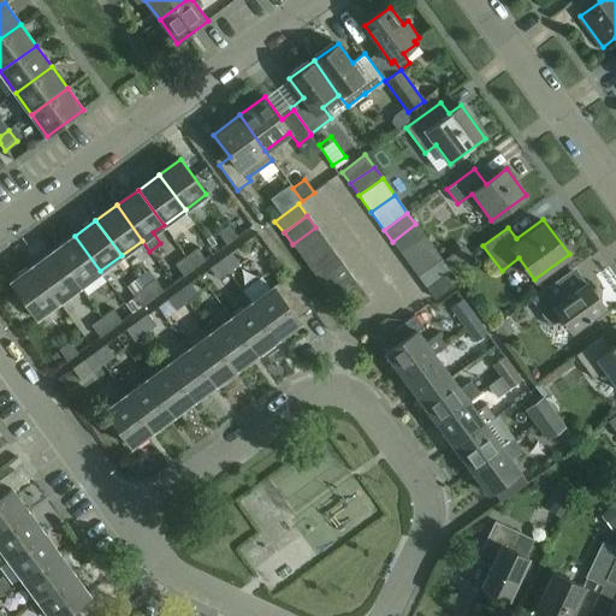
[(237,235),(229,224),(218,232),(226,244),(237,235)]
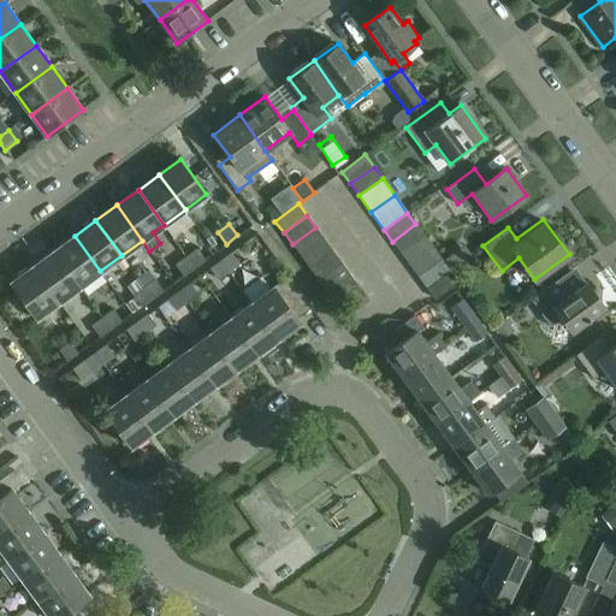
[(415,224),(392,242),(401,253),(425,236),(415,224)]
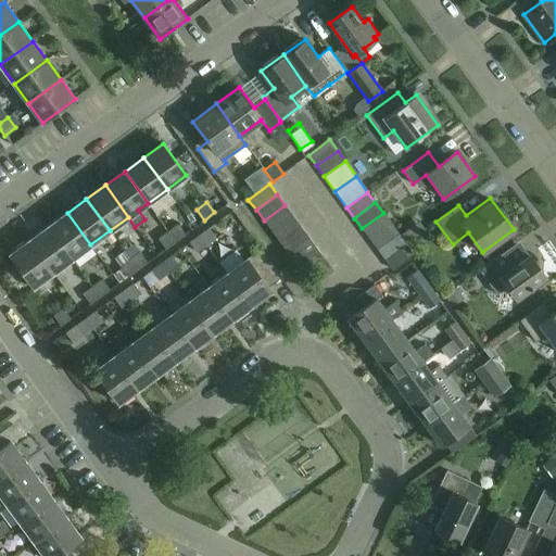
[(292,215),(285,205),(264,220),(272,231),(292,215)]
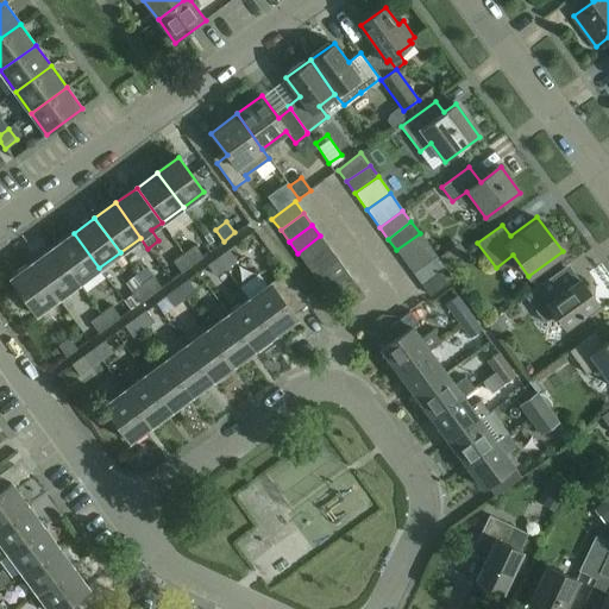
[(245,255),(262,245),(253,227),(236,237),(245,255)]
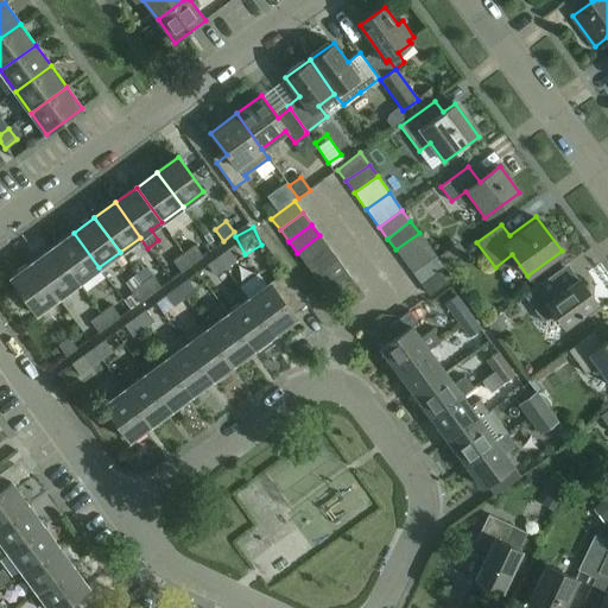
[(74,233),(52,248),(77,283),(99,267),(74,233)]
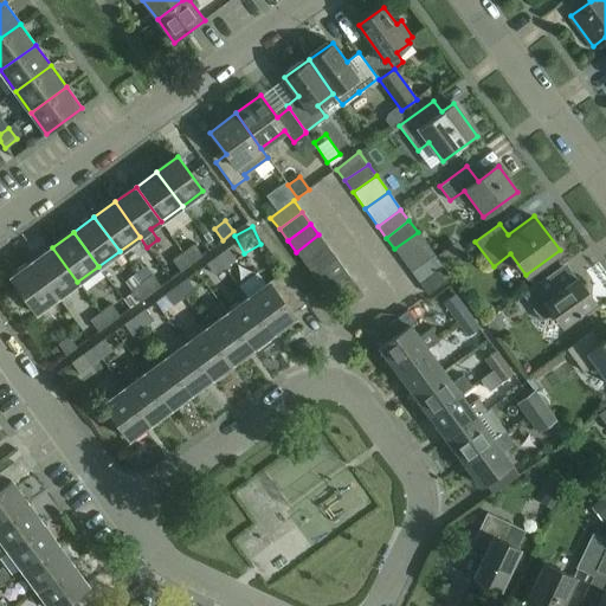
[(426,244),(418,232),(394,249),(403,260),(426,244)]
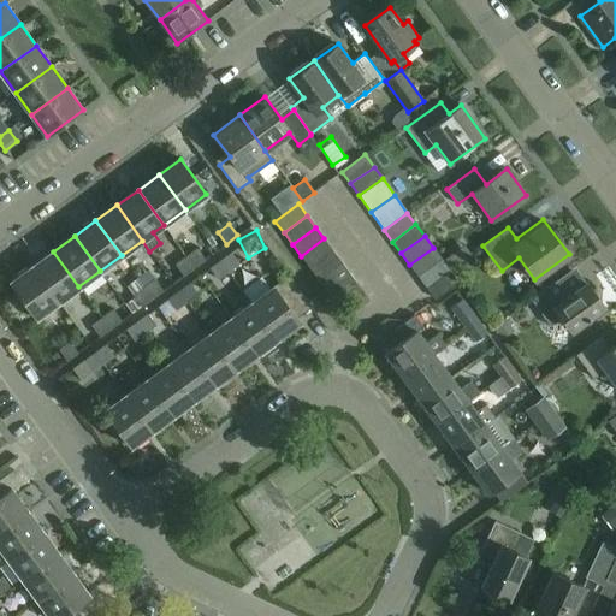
[(324,238),(301,256),(309,268),(332,250),(324,238)]
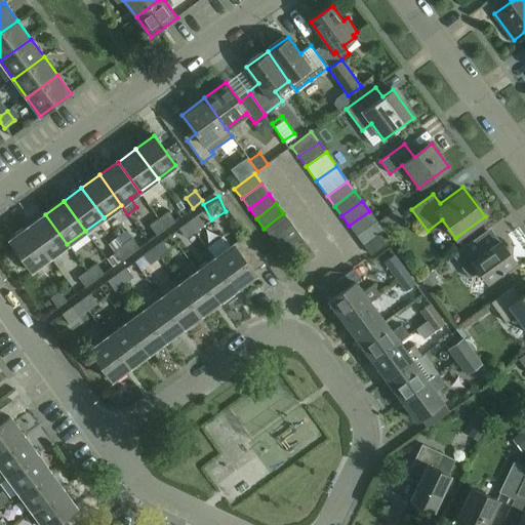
[(158,218),(166,229),(175,221),(167,211),(158,218)]
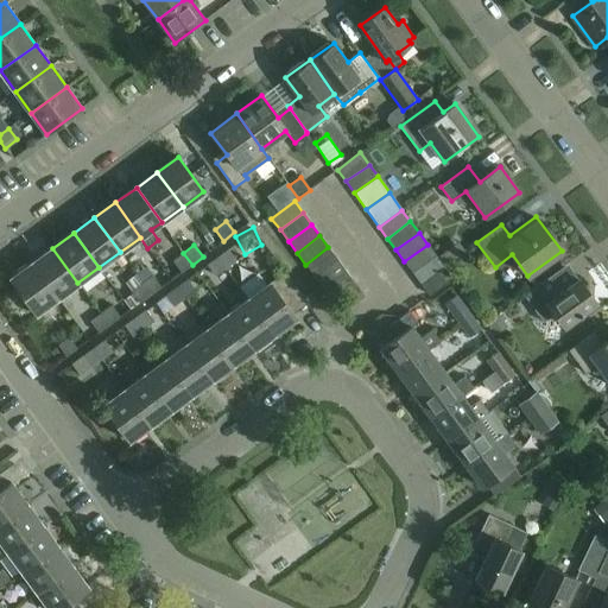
[(436,257),(428,245),(404,261),(413,273),(436,257)]
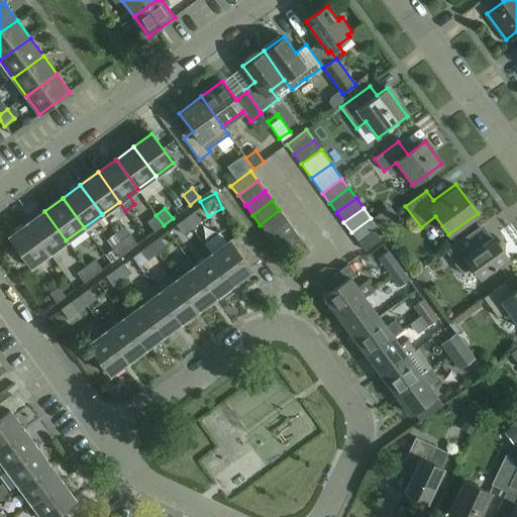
[(279,210),(260,225),(267,234),(286,220),(279,210)]
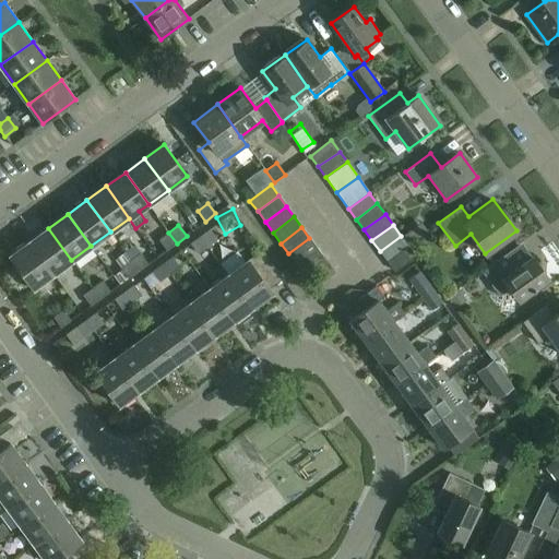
[(71,260),(48,228),(28,242),(52,274),(71,260)]
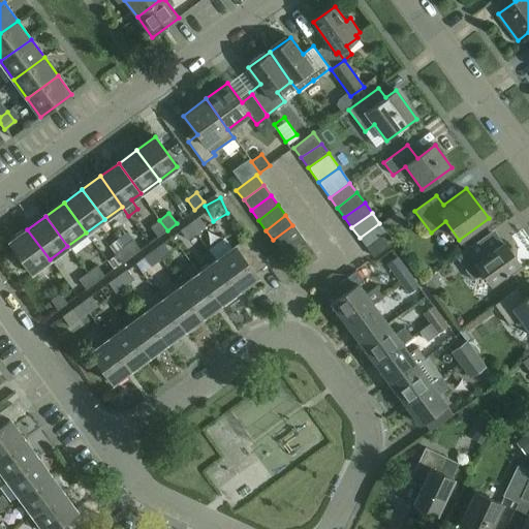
[(198,217),(189,223),(196,234),(206,227),(198,217)]
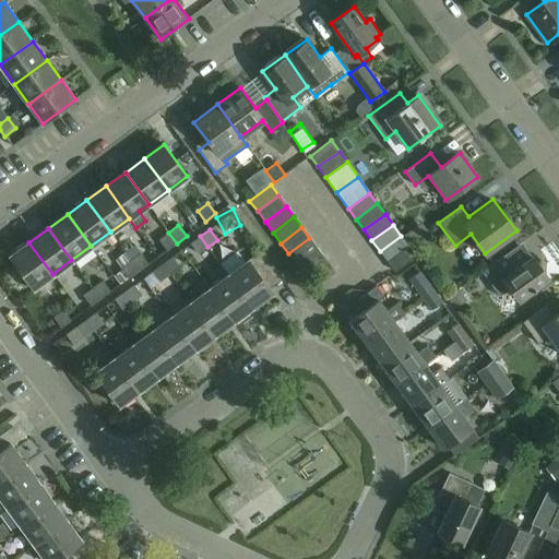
[(177,244),(168,233),(158,240),(167,251),(177,244)]
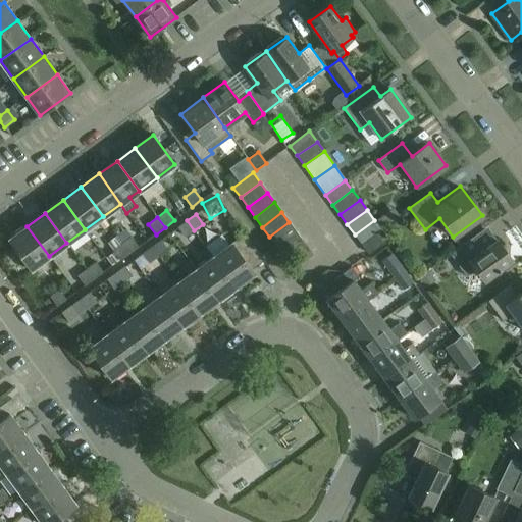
[(194,230),(187,220),(177,227),(185,238),(194,230)]
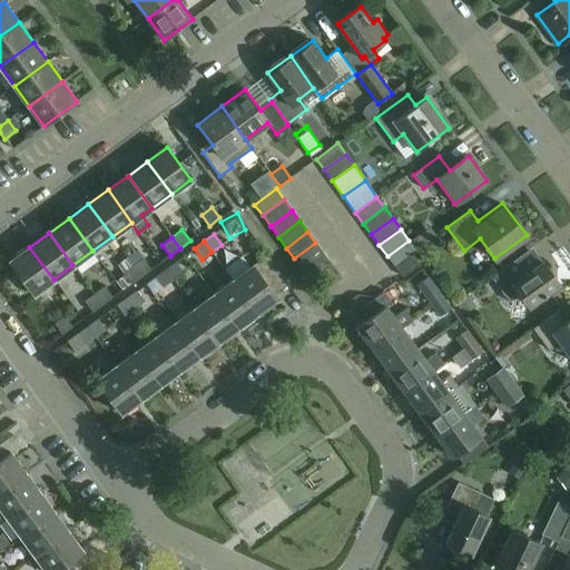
[(409,241),(387,256),(395,267),(418,251),(409,241)]
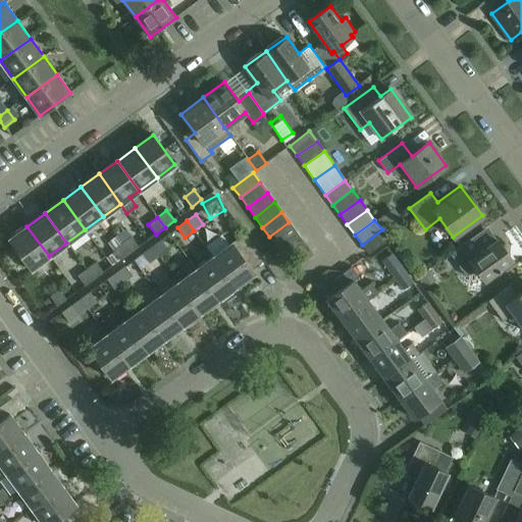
[(289,222),(269,237),(276,247),(296,232),(289,222)]
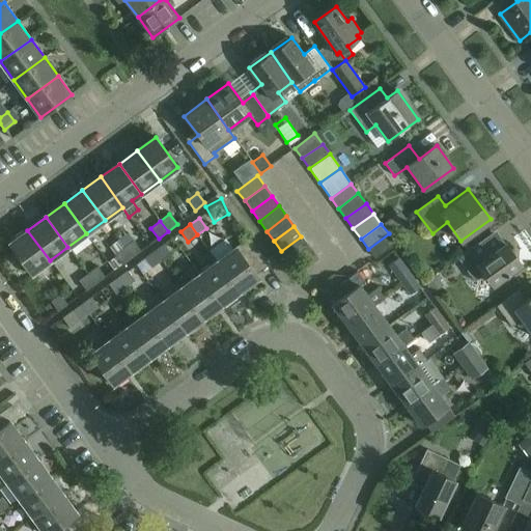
[(50,260),(27,230),(9,243),(31,274),(50,260)]
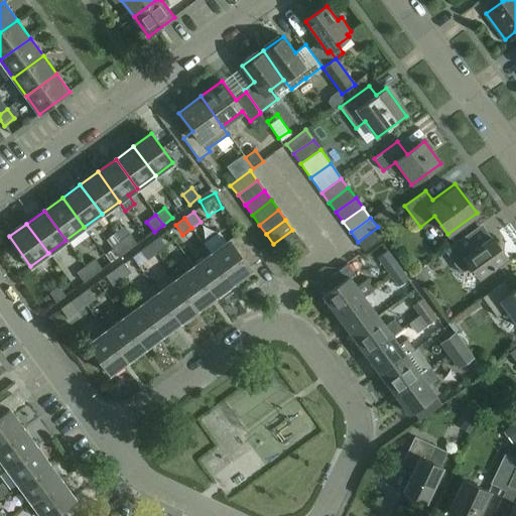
[(378,227),(358,242),(364,251),(384,236),(378,227)]
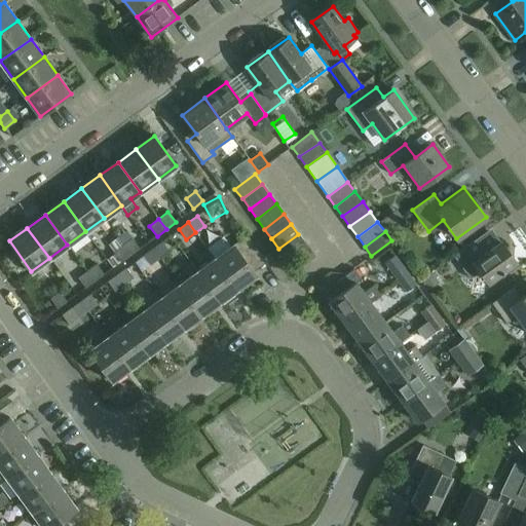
[(298,234),(278,249),(286,258),(305,243),(298,234)]
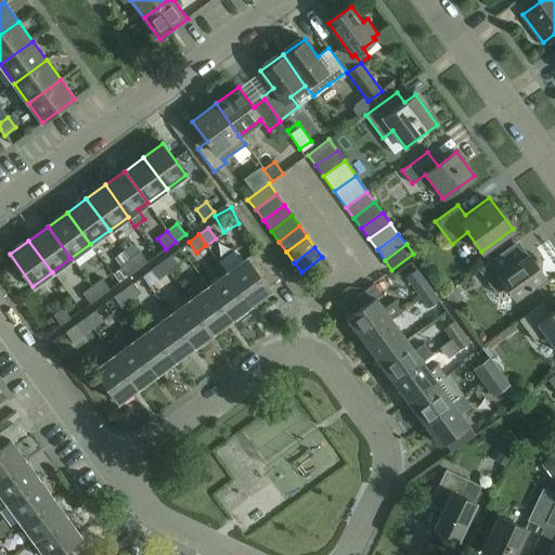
[(130,259),(138,269),(147,262),(139,252),(130,259)]
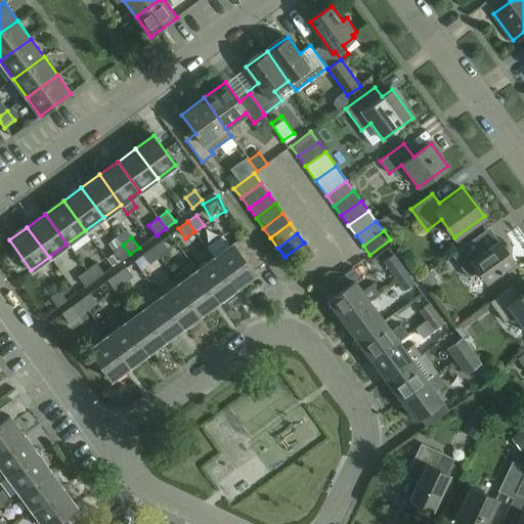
[(500,238),(484,251),(475,237),(451,255),(469,277),(478,270),(487,282),(515,262),(507,252),(510,250),(500,238)]
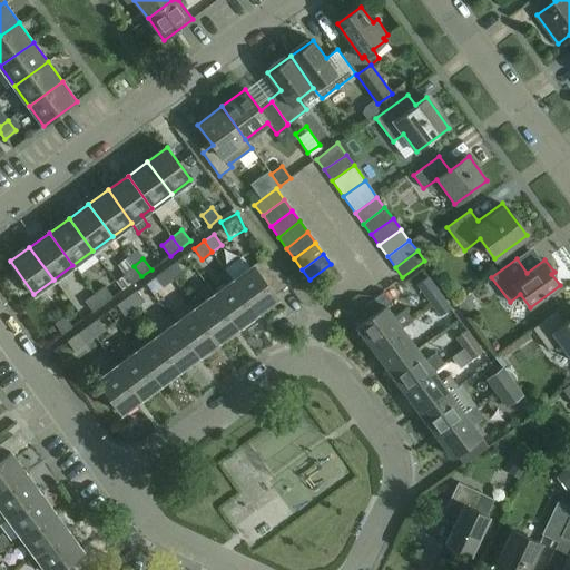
[(176,262),(165,269),(173,281),(184,273),(176,262)]
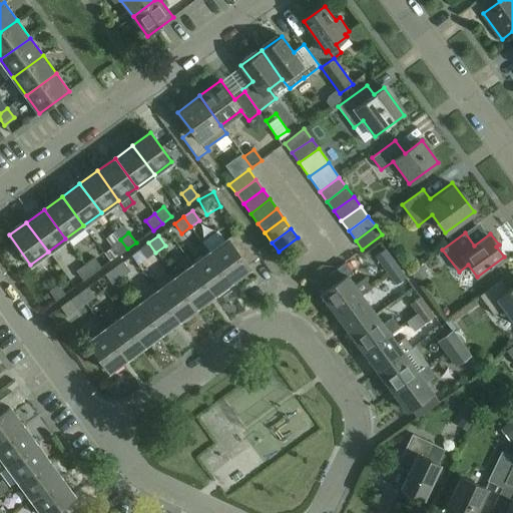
[(228,238),(210,251),(232,282),(250,269),(228,238)]
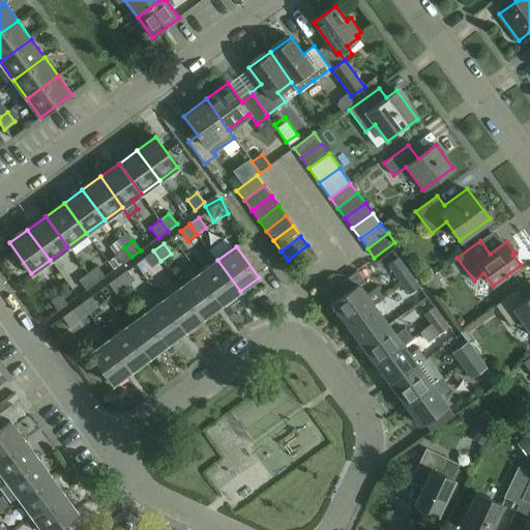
[(131,257),(124,247),(115,254),(122,264),(131,257)]
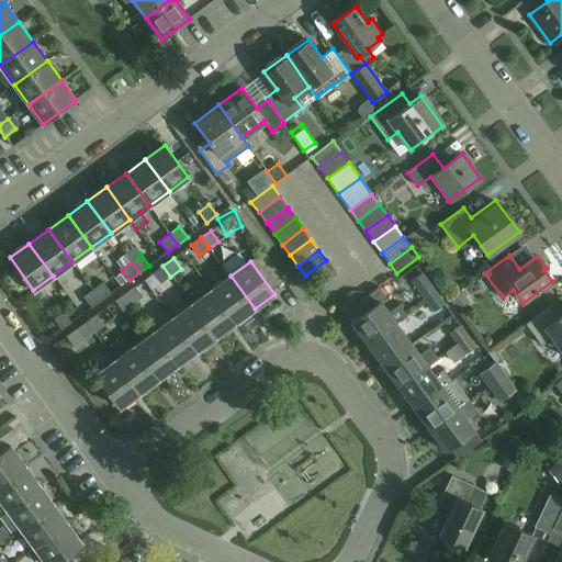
[(170,277),(163,266),(152,273),(159,282),(160,284),(170,277)]
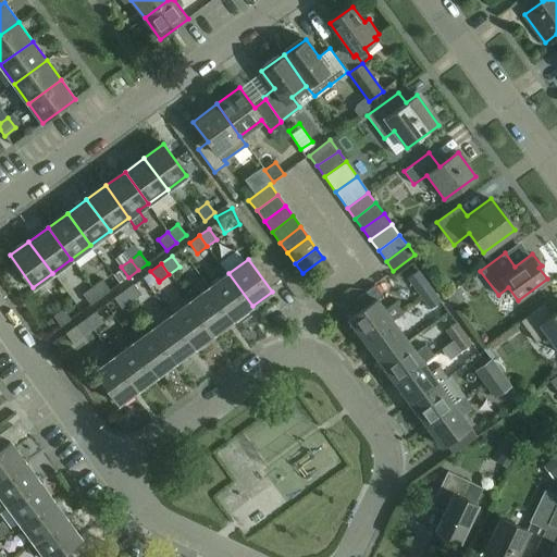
[(422,298),(433,289),(419,270),(407,277),(422,298)]
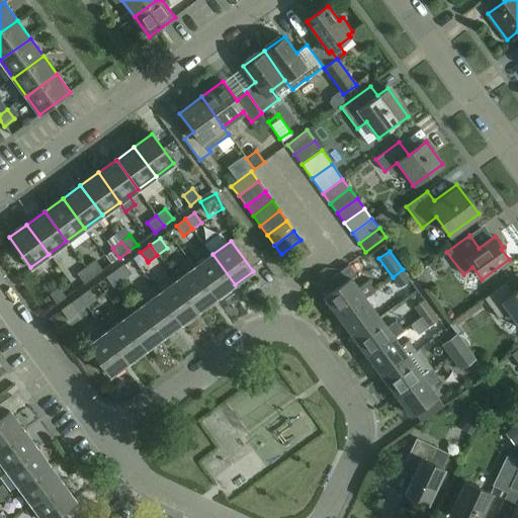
[(235,284),(212,254),(194,267),(217,297),(235,284)]
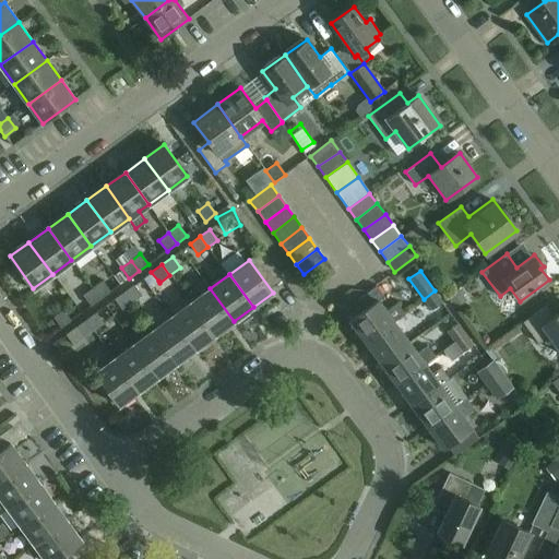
[(93,288),(100,299),(110,292),(103,281),(93,288)]
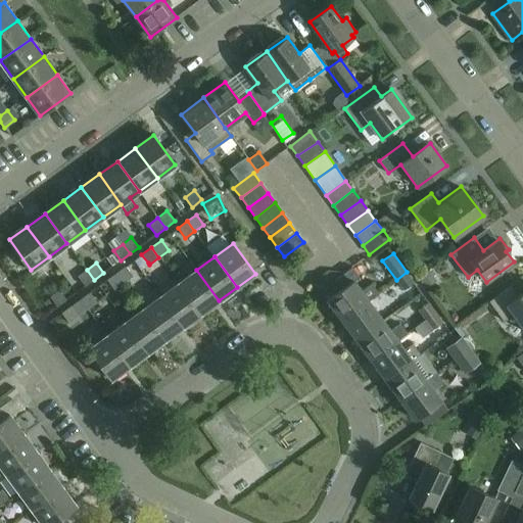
[(126,266),(115,273),(124,283),(133,276),(132,275),(126,266)]
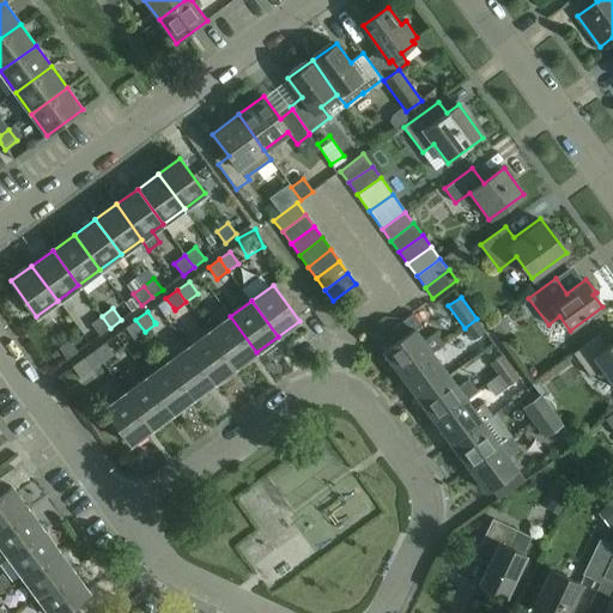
[(393,328),(400,338),(382,351),(400,375),(431,352),(443,343),(435,332),(422,340),(414,331),(420,326),(412,314),(393,328)]
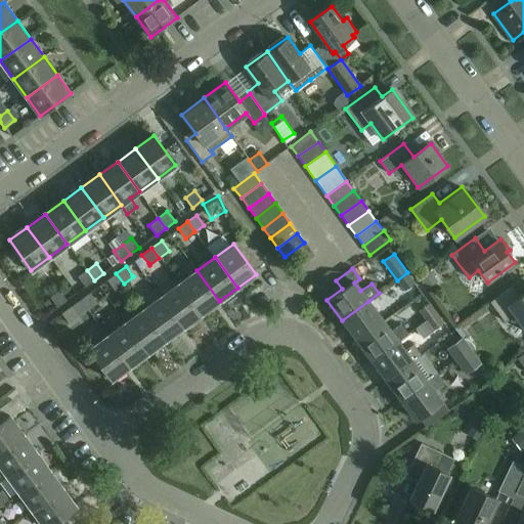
[(94,280),(87,270),(78,277),(85,288),(94,280)]
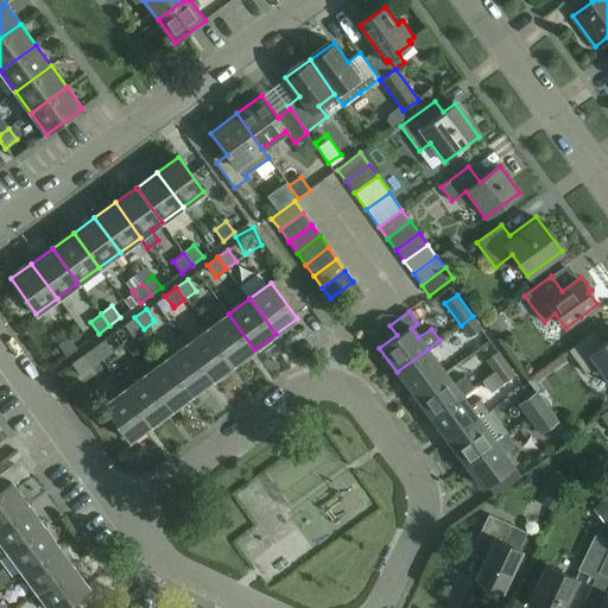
[(254,349),(228,314),(208,329),(233,365),(254,349)]
